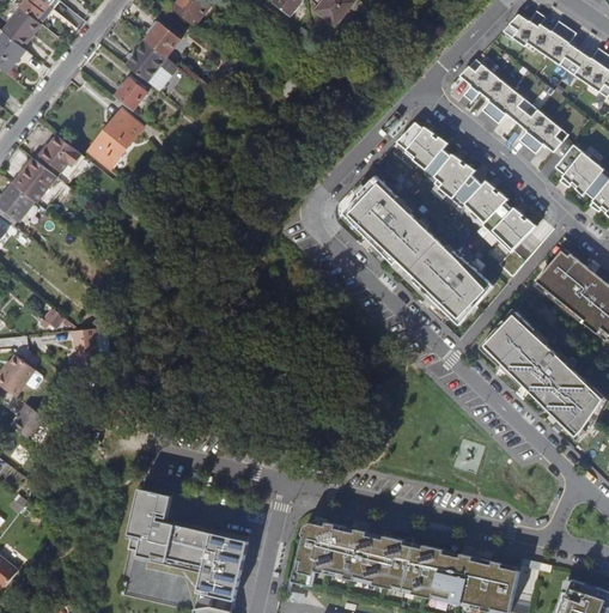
[(10,0),(12,1),(12,0),(18,0),(16,5),(18,6),(36,22),(48,6),(46,5),(48,0),(10,0)]
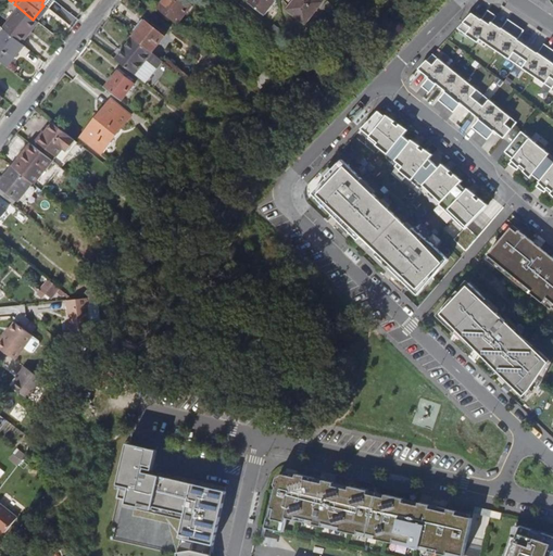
[(35,21),(51,0),(50,0),(44,0),(41,4),(44,5),(33,20),(35,21)]
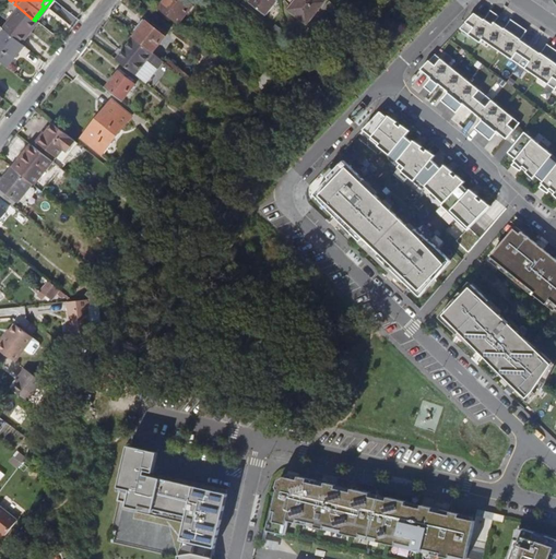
[(175,22),(191,3),(186,0),(161,0),(156,7),(175,22)]
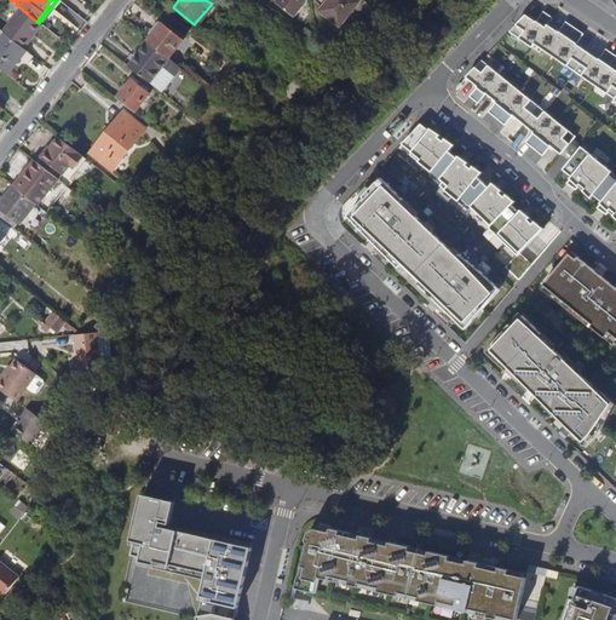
[(275,0),(275,1),(292,16),(304,0),(275,0)]
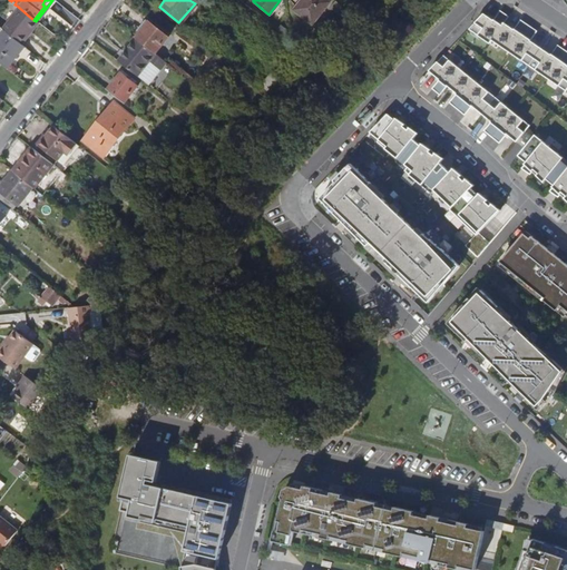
[(295,0),(291,7),(308,21),(324,0),(295,0)]
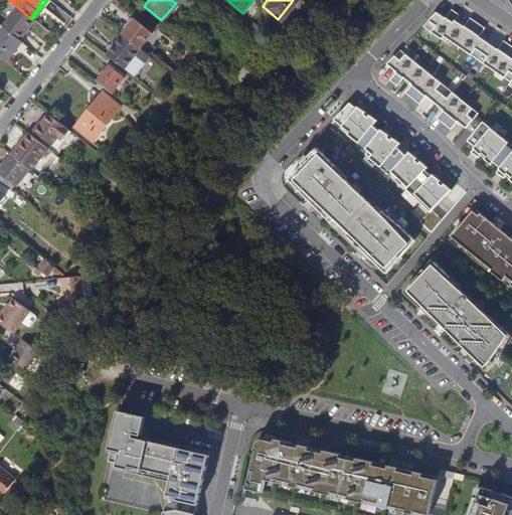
[(297,0),(294,5),(304,14),(309,8),(300,0),(297,0)]
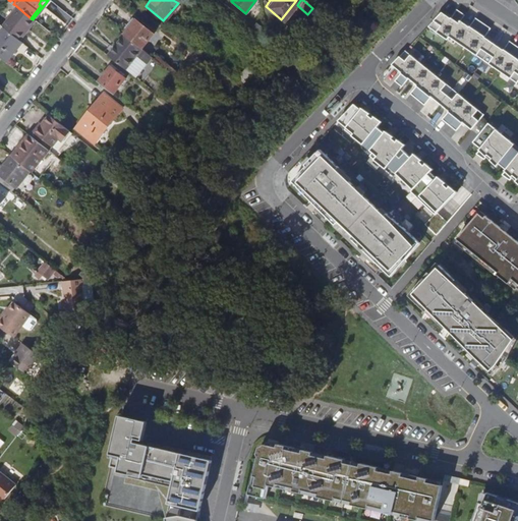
[(18,40),(34,20),(33,19),(31,18),(15,5),(0,24),(8,32),(18,40)]
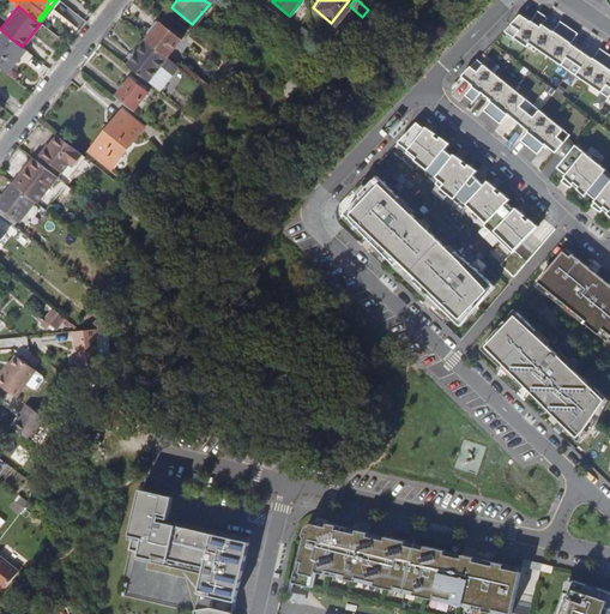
[(599,94),(604,86),(609,90),(609,73),(609,71),(609,58),(598,50),(591,60),(569,46),(577,35),(559,23),(551,34),(541,26),(545,19),(536,13),(530,23),(519,16),(505,30),(514,36),(512,40),(525,48),(527,44),(560,67),(565,59),(579,68),(574,77),(599,94)]
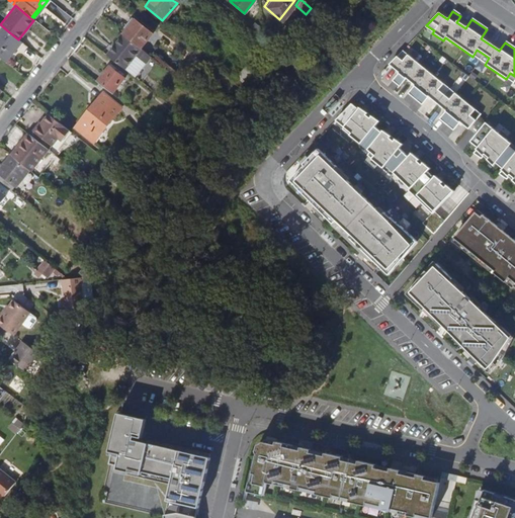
[(125,28),(121,33),(140,47),(151,33),(130,16),(121,25),(125,28)]
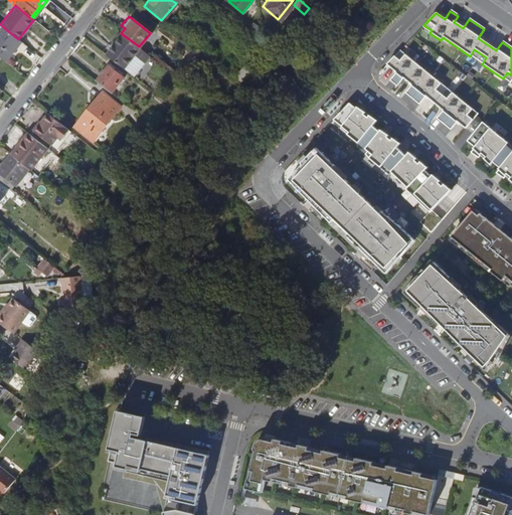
[(0,56),(3,58),(18,39),(8,31),(0,24),(0,56)]
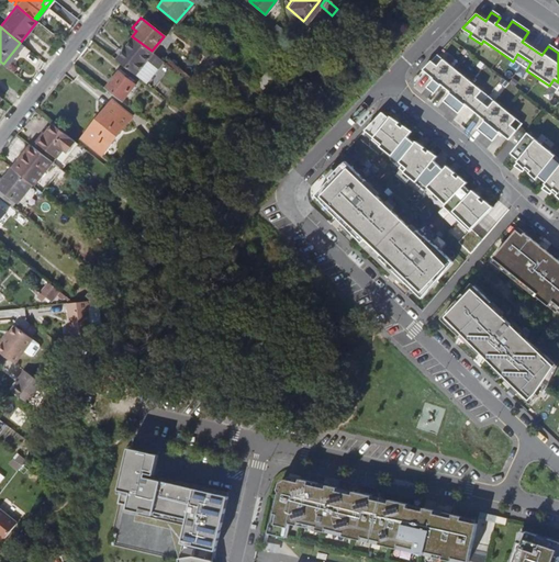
[(471,33),(462,27),(460,30),(469,36),(471,33)]
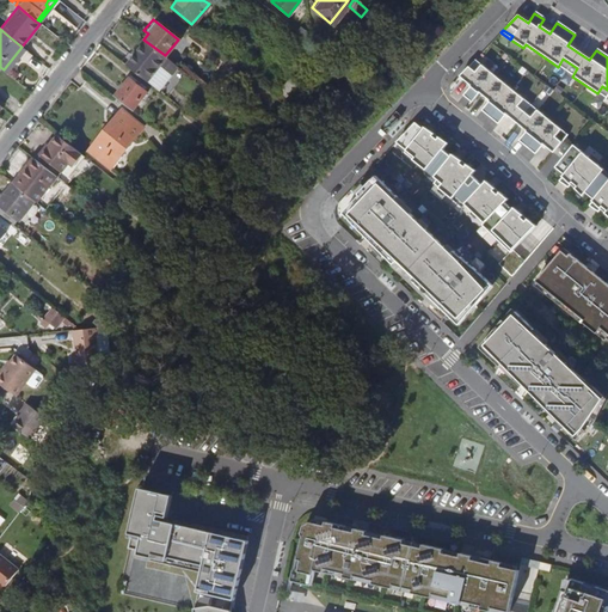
[(127,49),(120,60),(146,80),(165,55),(143,40),(131,54),(127,49)]
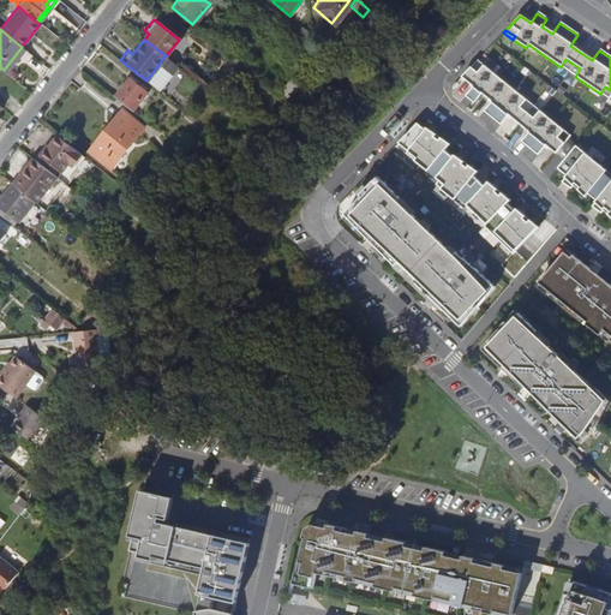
[(580,69),(565,59),(561,67),(575,77),(580,69)]
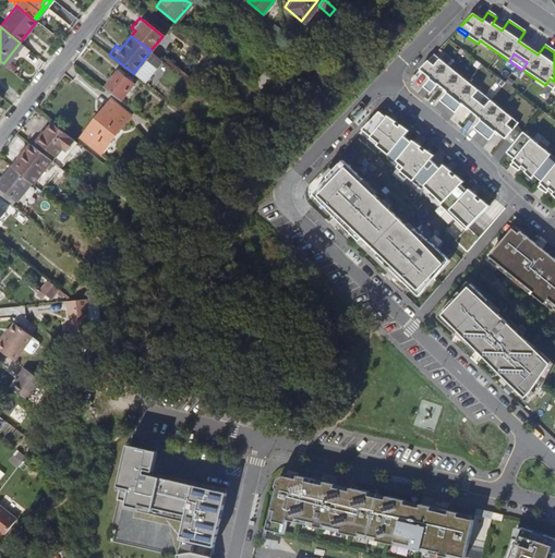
[(438,61),(432,56),(426,62),(433,68),(438,61)]
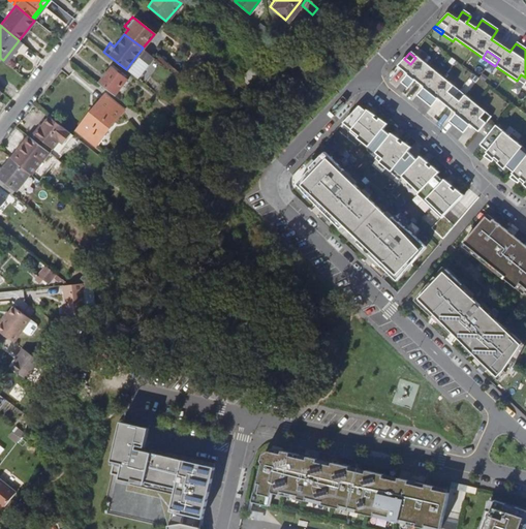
[(480,120),(485,114),(464,97),(459,103),(447,94),(453,87),(415,58),(410,64),(404,59),(396,67),(405,75),(399,84),(406,90),(413,81),(422,88),(414,96),(429,109),(436,100),(454,114),(446,123),(462,134),(468,126),(477,133),(485,124),(480,120)]
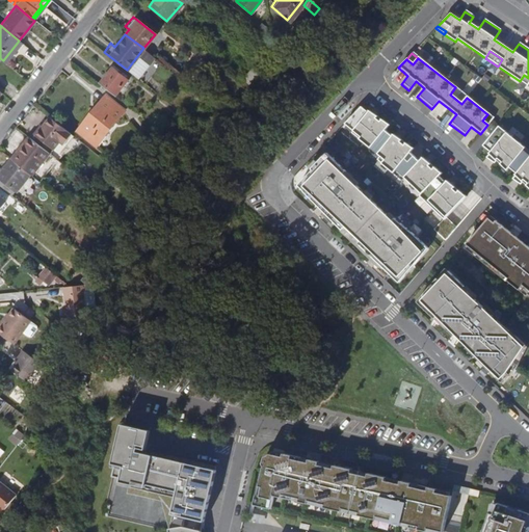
[(110,68),(98,82),(113,95),(126,79),(110,68)]
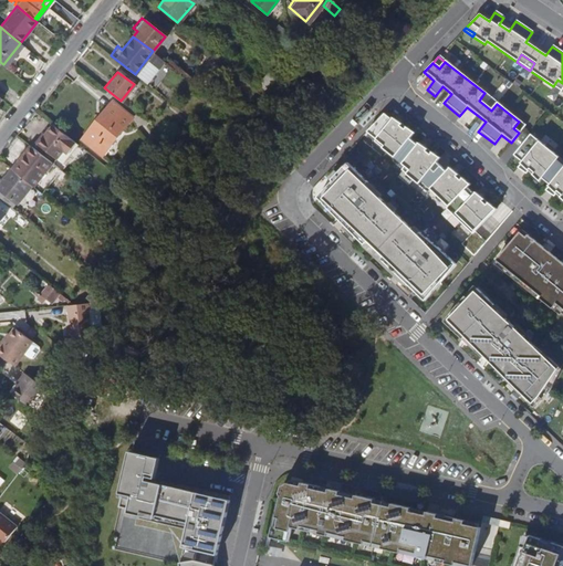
[(562,83),(558,80),(553,86),(560,92),(562,86),(562,83)]
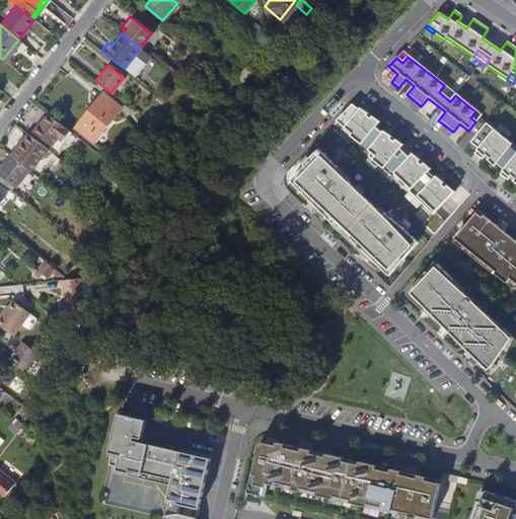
[(455,95),(444,85),(439,92),(450,101),(455,95)]
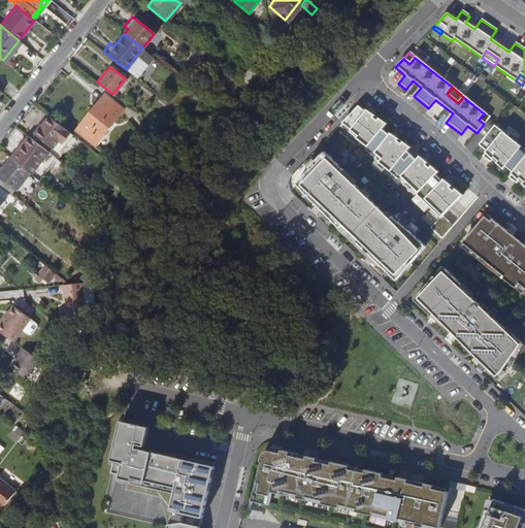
[(103,95),(90,112),(107,126),(121,109),(103,95)]
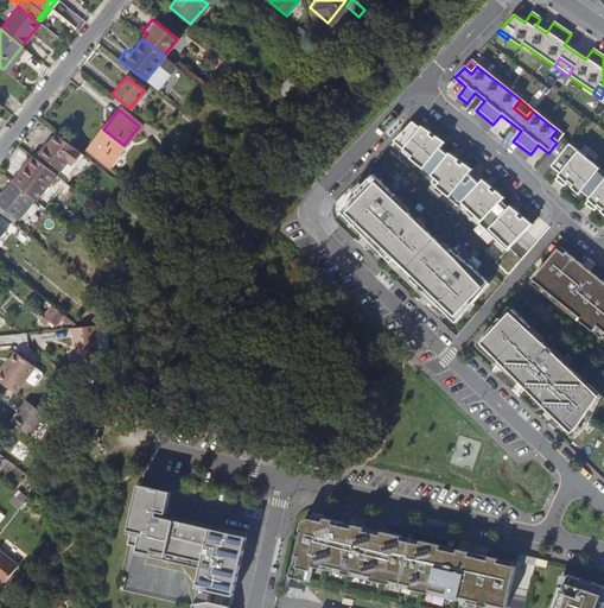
[(412,121),(393,140),(404,149),(401,151),(434,178),(431,182),(449,197),(449,198),(459,207),(463,203),(482,221),(479,223),(507,249),(532,225),(512,206),(509,208),(502,201),(506,197),(483,179),(478,184),(468,175),(471,169),(450,153),(447,156),(439,149),(445,143),(423,126),(421,128),(412,121)]
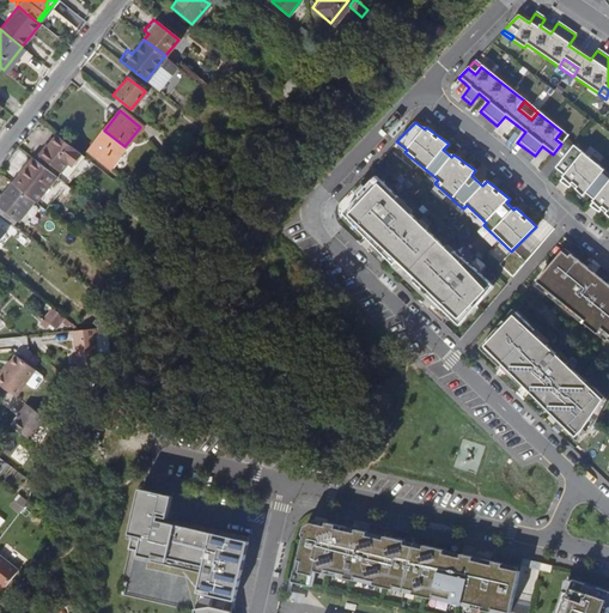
[(109,167),(125,146),(104,131),(89,150),(109,167)]
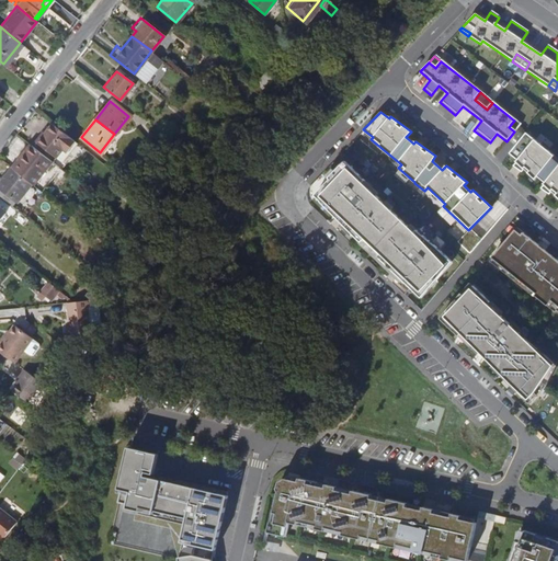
[(71,139),(48,121),(33,140),(55,157),(60,149),(63,151),(71,139)]
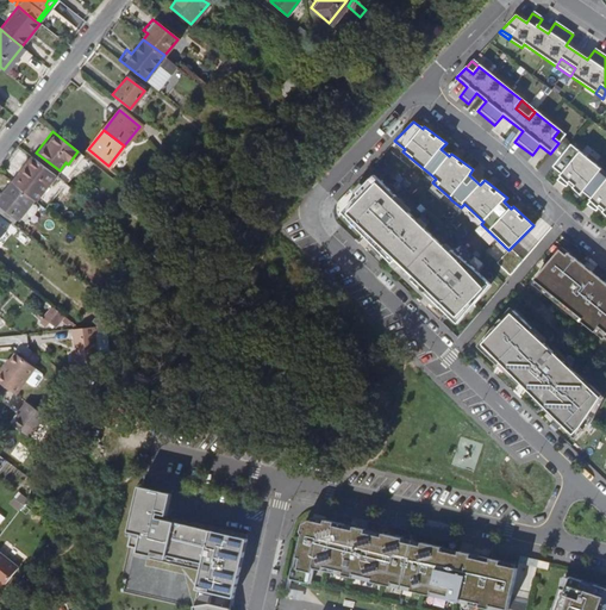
[(564,136),(558,131),(553,138),(558,143),(550,154),(557,161),(567,150),(560,143),(564,136)]
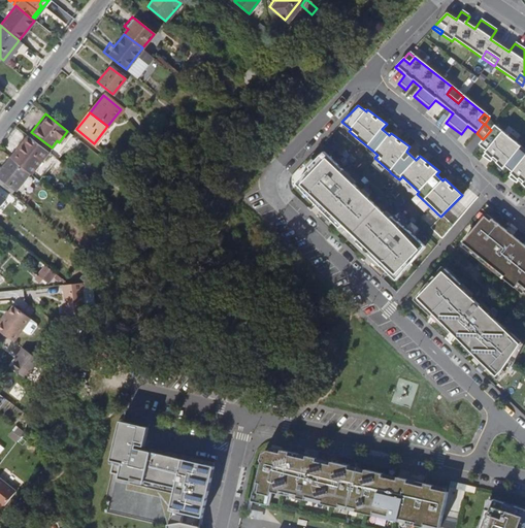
[(139,125),(134,132),(148,142),(153,135),(139,125)]
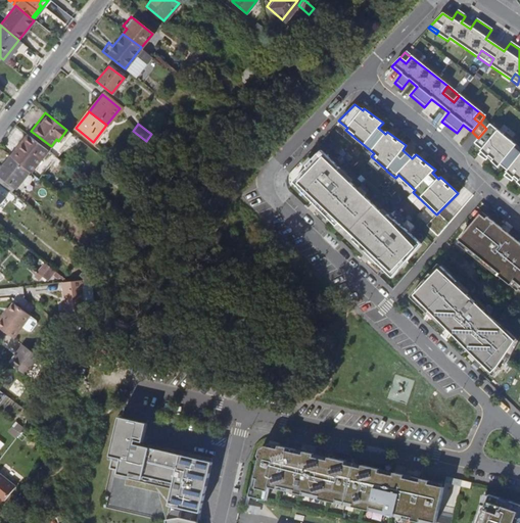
[(481,150),(477,155),(485,161),(487,158),(488,156),(491,158),(489,160),(498,169),(500,165),(507,171),(503,177),(511,182),(513,179),(514,178),(517,180),(515,182),(519,186),(519,151),(515,147),(518,145),(498,129),(495,131),(489,126),(486,129),(478,138),(474,143),(481,150)]
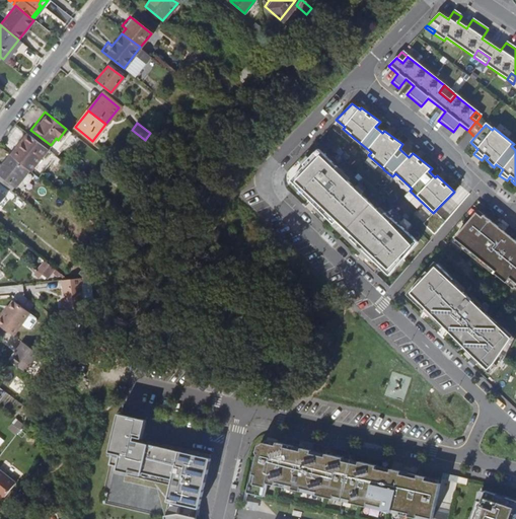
[(29,170),(47,149),(28,134),(11,155),(27,168),(29,170)]
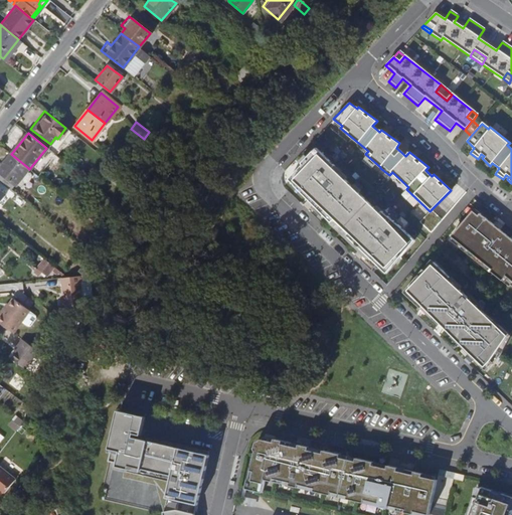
[(46,148),(29,169),(37,175),(54,154),(46,148)]
